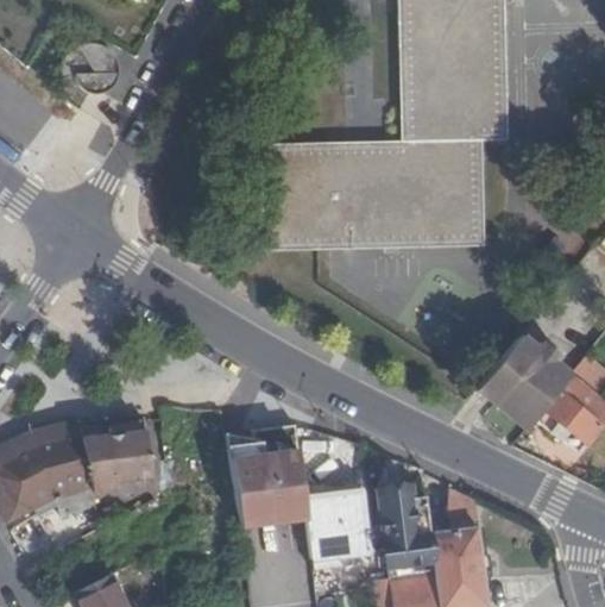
[(508,137),(505,0),(398,0),(401,141),(262,143),(264,248),(484,243),(483,137),(508,137)]
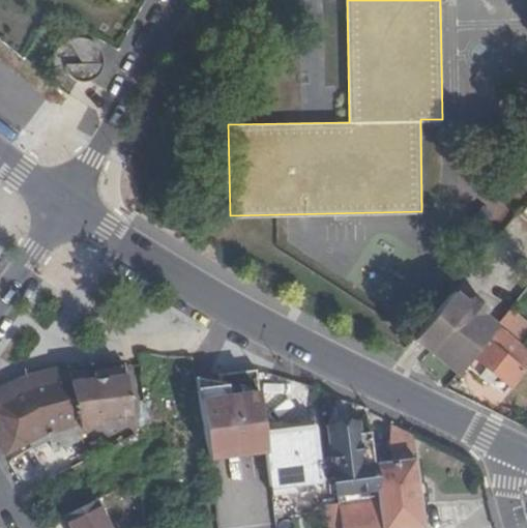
[(99,44),(94,39),(91,38),(84,36),(76,37),(70,38),(66,41),(62,46),(58,49),(56,54),(54,59),(54,62),(55,66),(68,66),(69,69),(71,72),(74,76),(77,78),(82,80),(88,81),(93,80),(97,77),(101,74),(104,69),(106,65),(106,59),(105,54),(103,49),(99,44)]
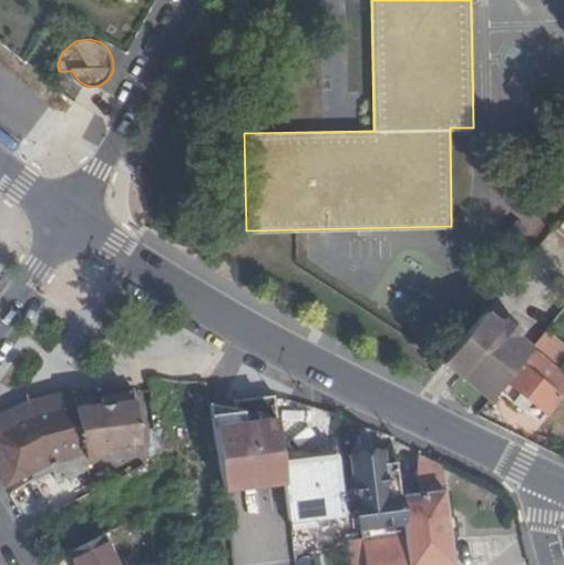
[(505,321),(490,308),(445,359),(462,372),(505,321)]
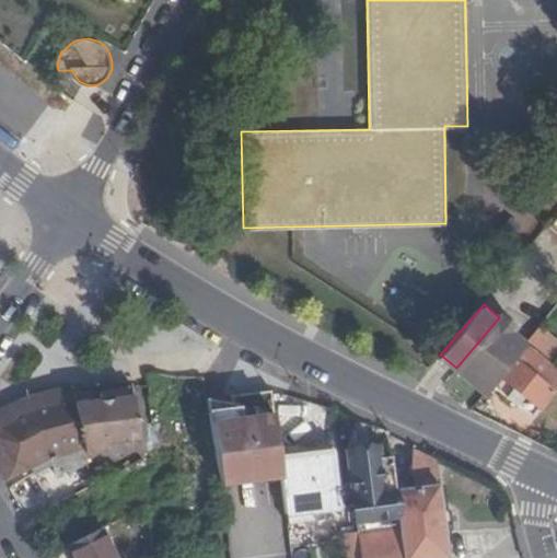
[(528,341),(499,317),(456,368),(486,393),(491,386),(514,358),(525,344),(528,341)]
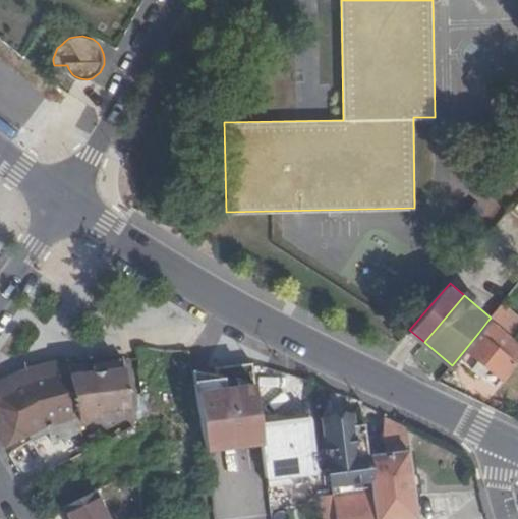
[(517,332),(517,312),(504,305),(496,321),(517,332)]
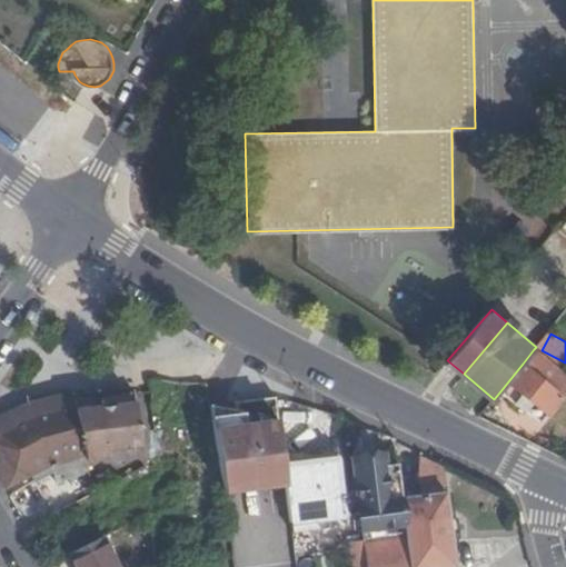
[(525,366),(523,364),(499,393),(524,413),(533,401),(547,415),(565,390),(565,376),(536,351),(525,366)]
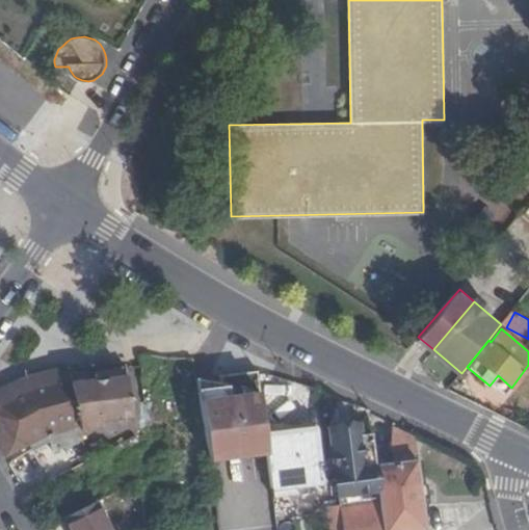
[(53,444),(85,433),(84,427),(72,373),(70,365),(27,375),(0,389),(0,440),(9,455),(46,433),(51,435),(53,444)]
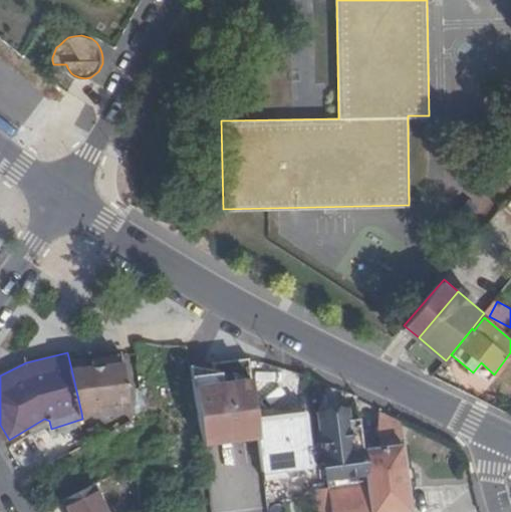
[(124,352),(69,360),(81,413),(99,411),(98,404),(131,400),(124,352)]
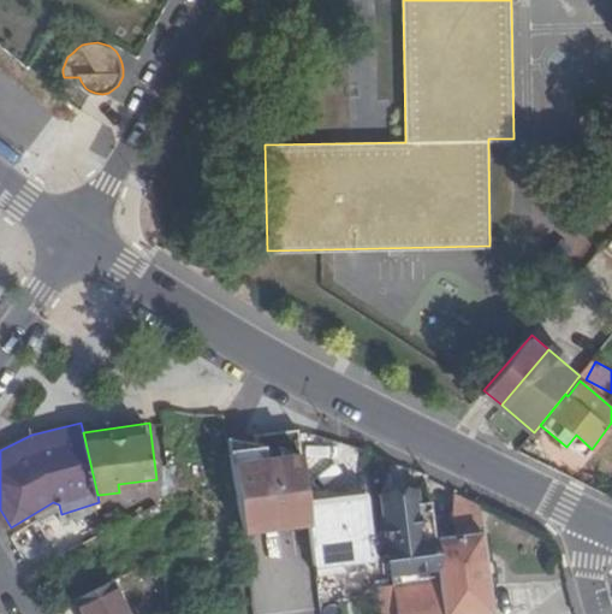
[(248,532),(314,524),(310,500),(309,490),(302,429),(237,437),(248,532)]
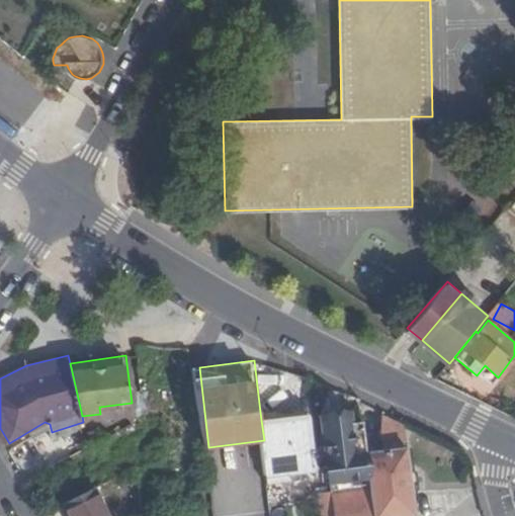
[(261,420),(312,415),(311,405),(260,412),(261,420)]
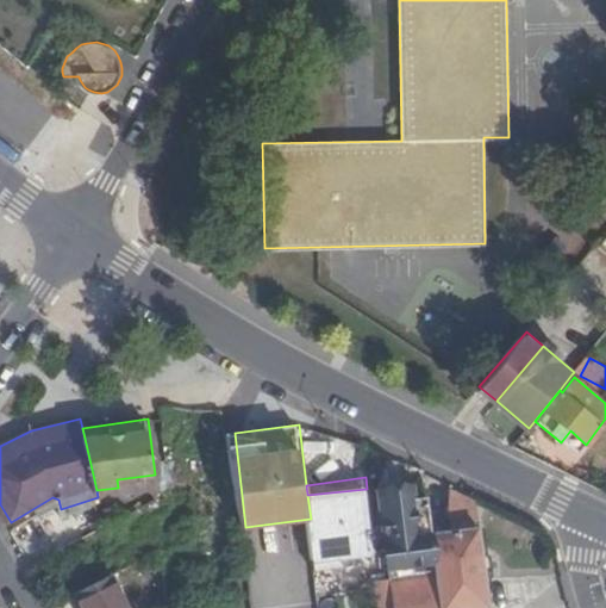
[(391,576),(379,577),(381,607),(458,607),(488,605),(475,500),(455,489),(449,506),(451,528),(430,531),(425,495),(413,497),(411,484),(380,489),(391,576)]
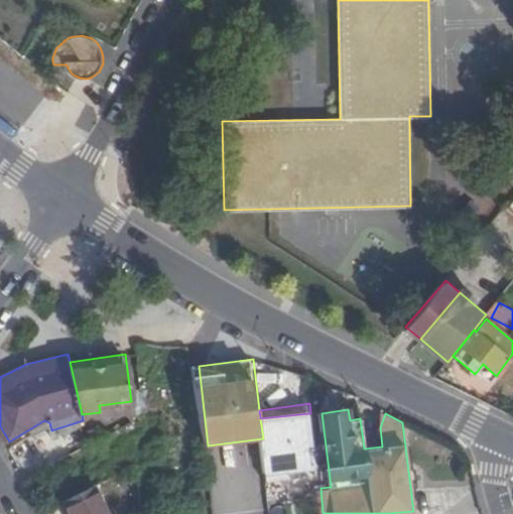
[(267,472),(317,467),(310,413),(260,418),(263,438),(267,472)]
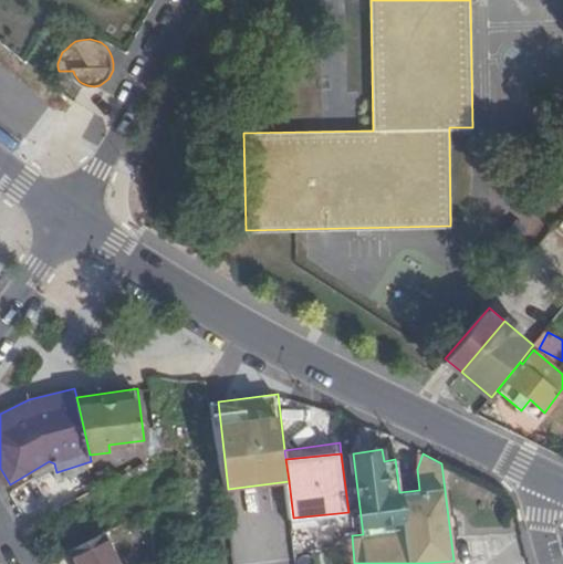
[(348,512),(293,518),(294,529),(350,521),(348,512)]
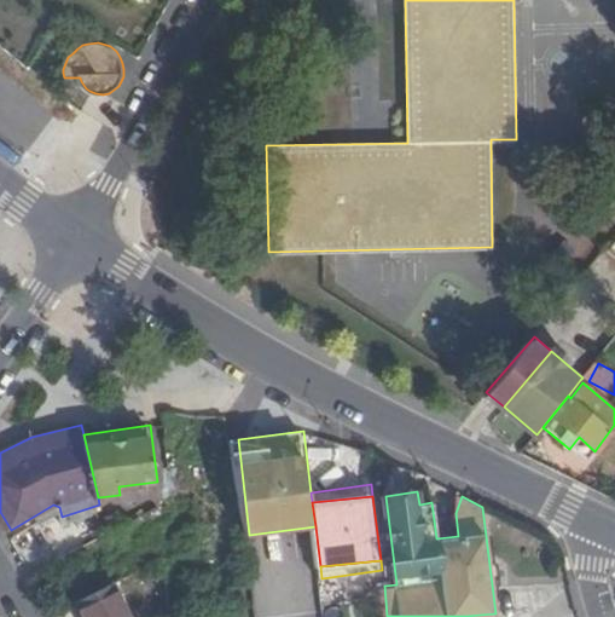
[(129,616),(114,583),(77,601),(85,616),(129,616)]
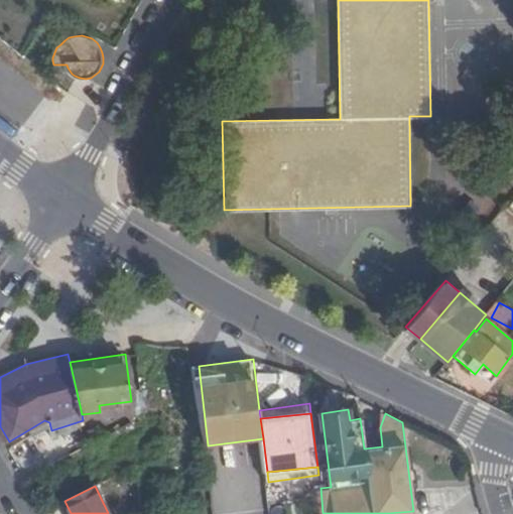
[(276,507),(276,513),(290,513),(290,505),(276,507)]
